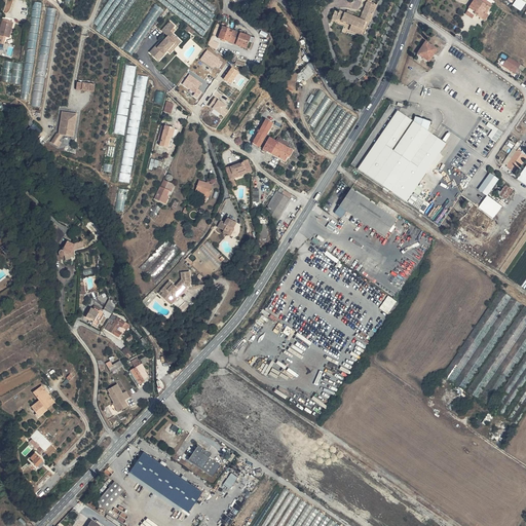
[(30,100),(42,1),(34,0),(22,99),(30,100)]
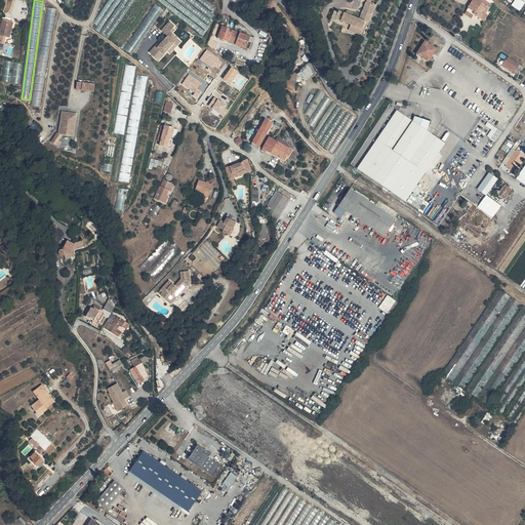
[(474,14),(478,17),(480,15),(483,17),(484,14),(487,16),(490,12),(487,10),(491,5),(483,0),(472,0),(466,10),(474,14)]
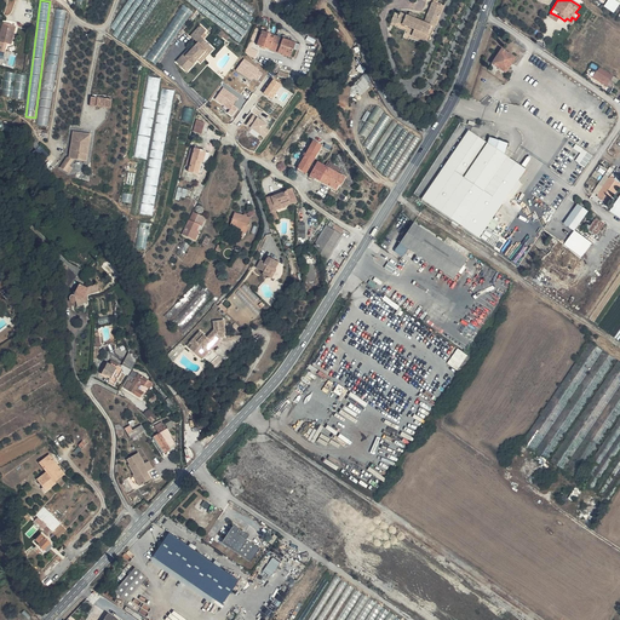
[(619,1),(616,0),(608,0),(604,6),(615,12),(619,4),(619,1)]
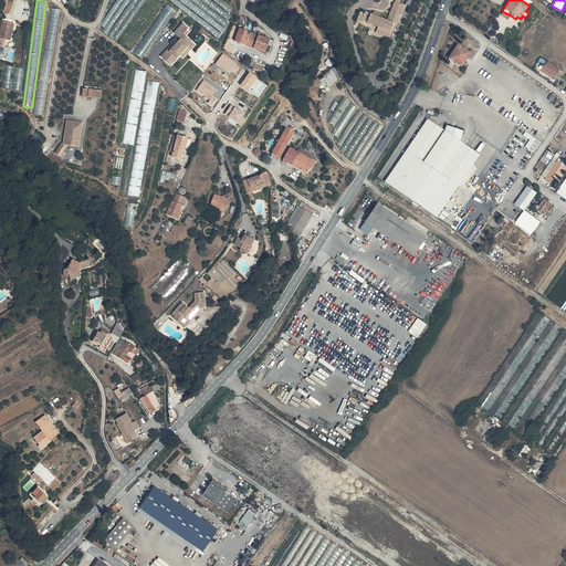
[(398,24),(402,6),(392,3),(388,21),(394,23),(398,24)]
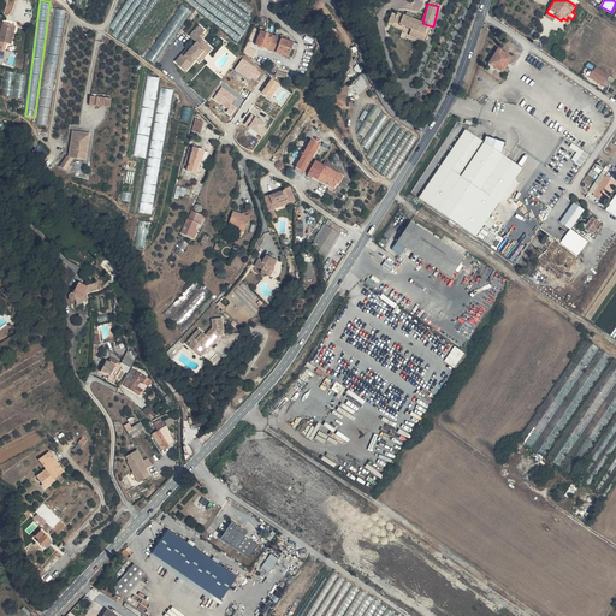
[(183,5),(147,57),(155,63),(191,11),(183,5)]
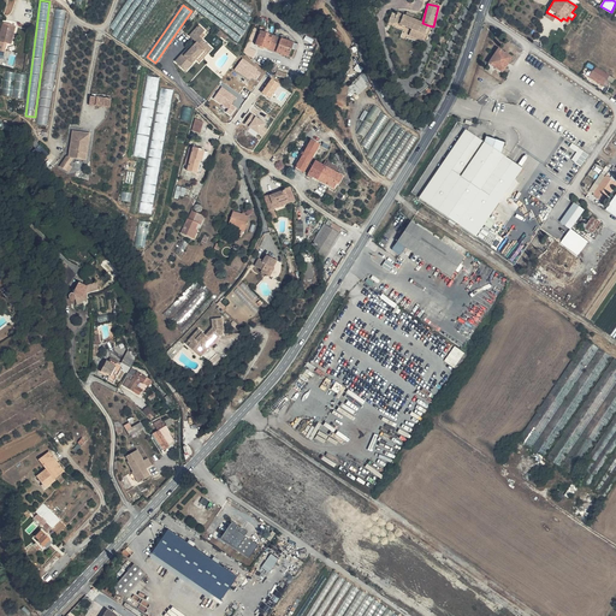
[(49,125),(65,10),(55,9),(39,123),(49,125)]
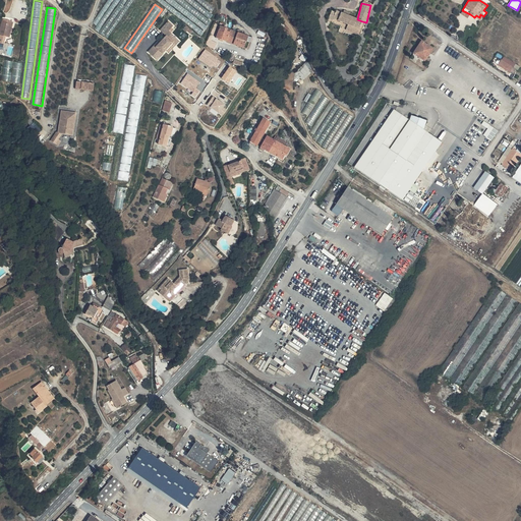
[(470,14),(462,10),(460,14),(467,18),(470,14)]
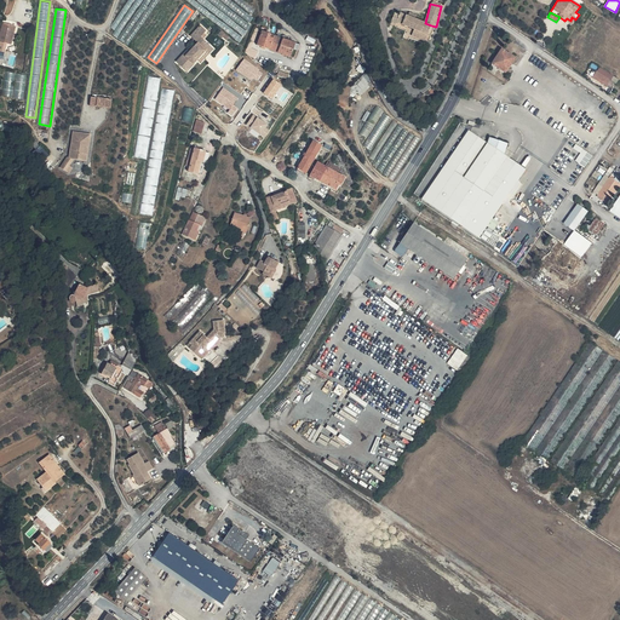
[(273,17),(264,16),(262,26),(270,28),(273,17)]
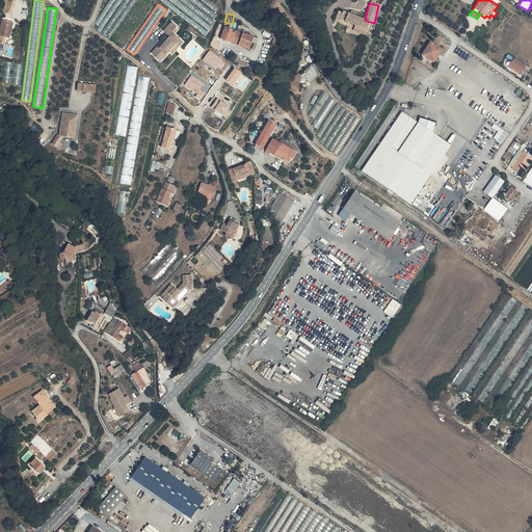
[(366,34),(370,22),(365,20),(355,18),(355,15),(350,14),(349,16),(344,14),(343,17),(339,16),(337,24),(341,25),(342,23),(350,26),(350,30),(366,34)]
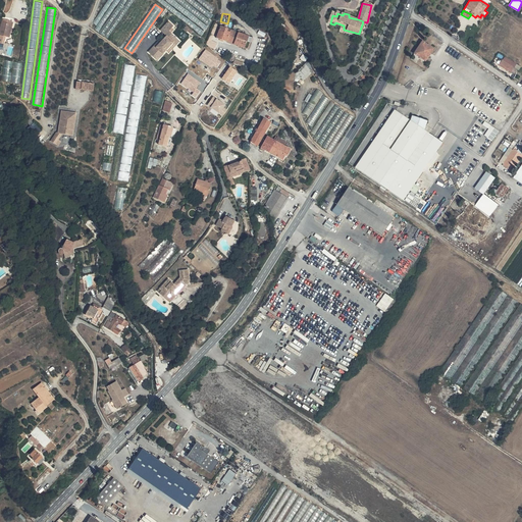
[(166,35),(155,47),(154,46),(148,52),(158,61),(164,54),(163,53),(166,50),(169,52),(179,41),(170,33),(173,30),(171,28),(173,25),(168,21),(160,30),(166,35)]
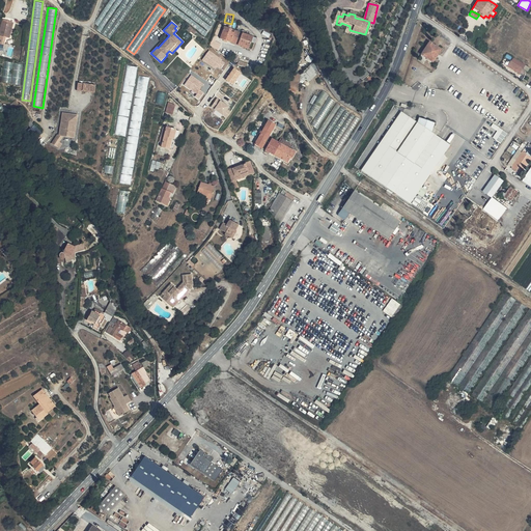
[(224,27),(220,38),(249,48),(253,37),(224,27)]
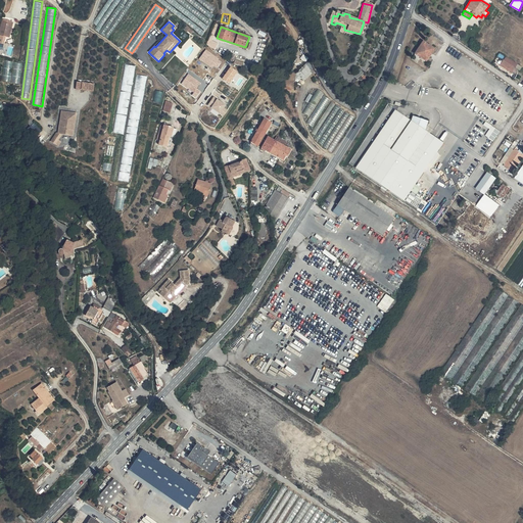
[(8,33),(0,30),(0,45),(4,47),(8,33)]
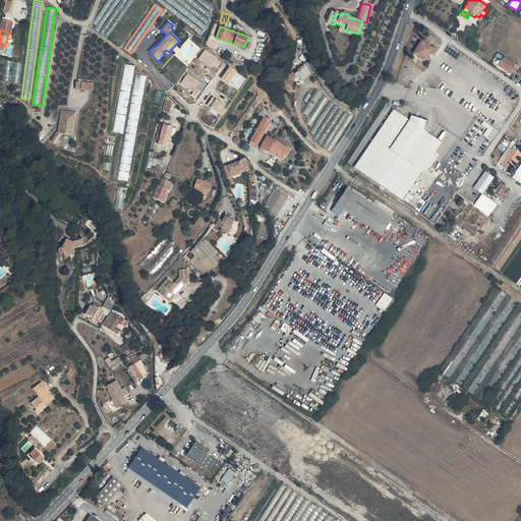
[(422,42),(414,53),(425,60),(433,49),(422,42)]
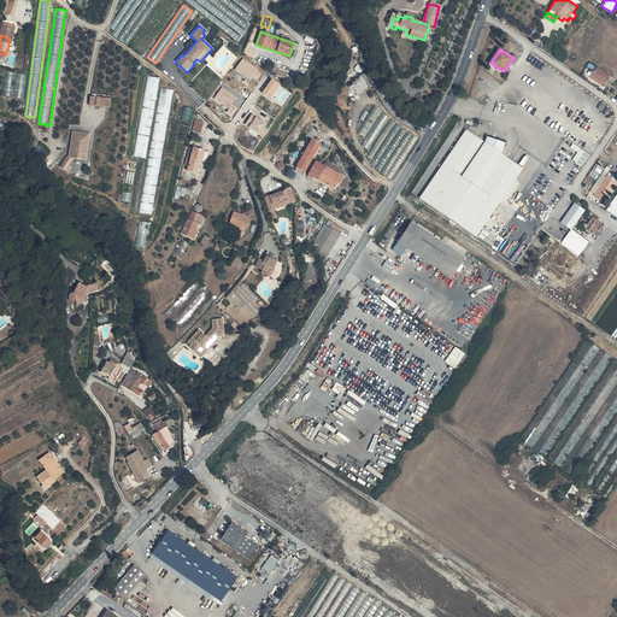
[(258,70),(244,59),(236,70),(251,80),(252,77),(256,80),(260,72),(258,70)]
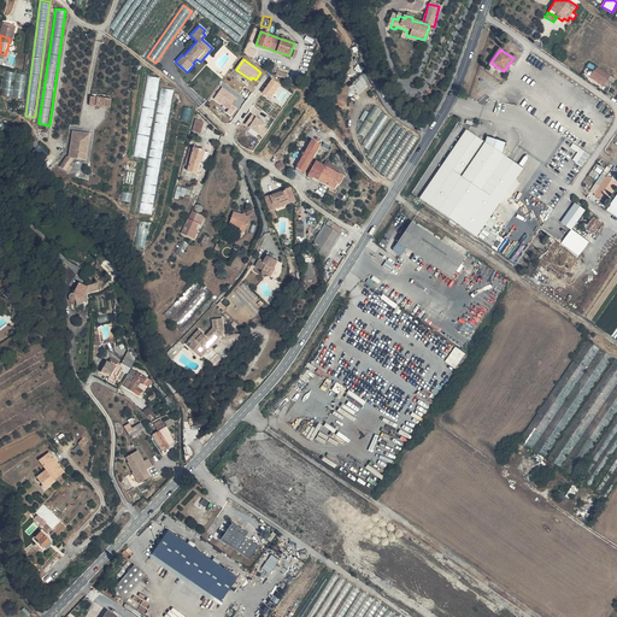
[(610,88),(616,77),(597,66),(591,77),(610,88)]
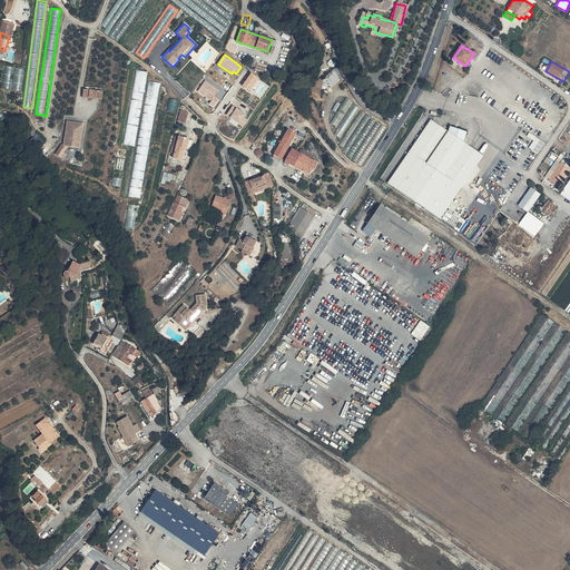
[(255,68),(267,75),(269,71),(257,65),(255,68)]
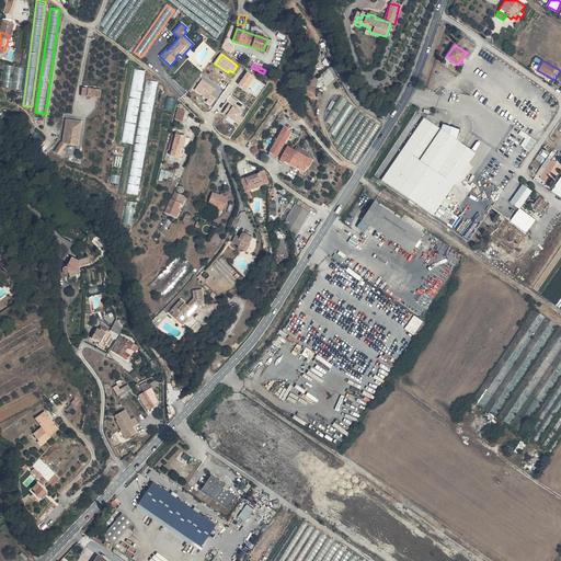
[(7,65),(2,87),(21,89),(25,68),(7,65)]
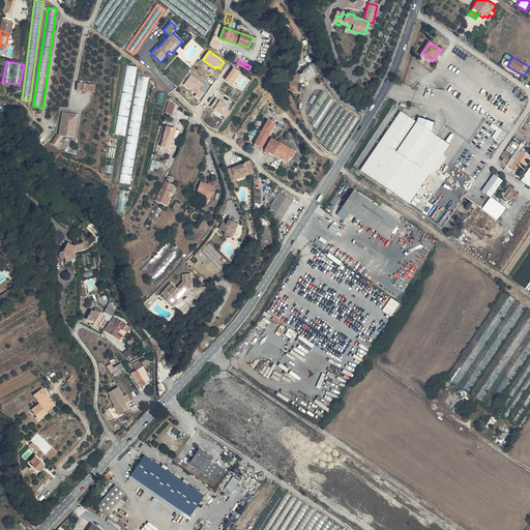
[(128,65),(126,75),(137,77),(138,66),(128,65)]
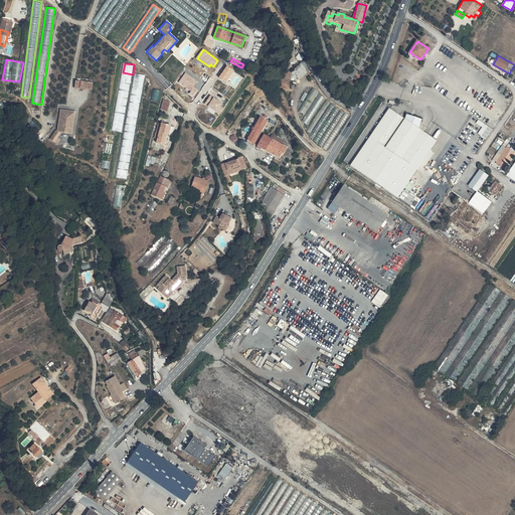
[(226,65),(219,77),(226,81),(233,70),(226,65)]
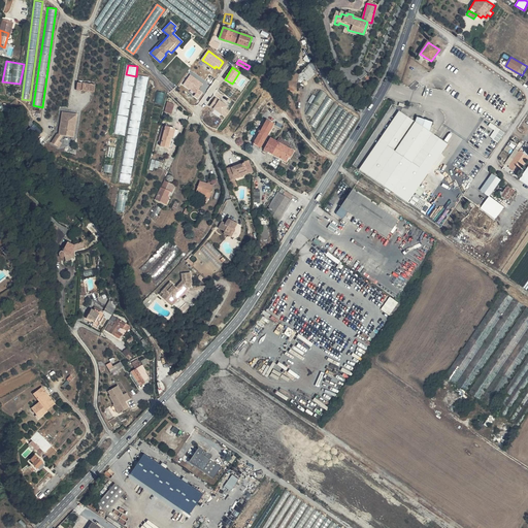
[(147,91),(149,76),(138,75),(137,90),(147,91)]
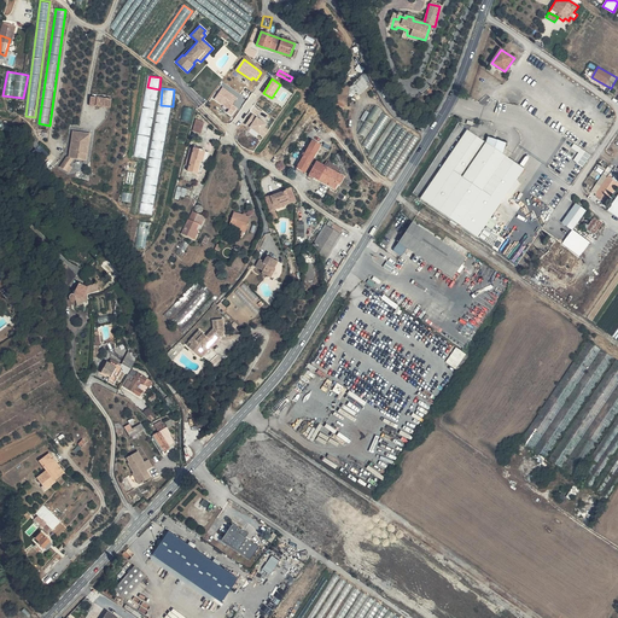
[(237,98),(222,88),(215,99),(229,110),(227,112),(232,116),(237,108),(232,105),(237,98)]
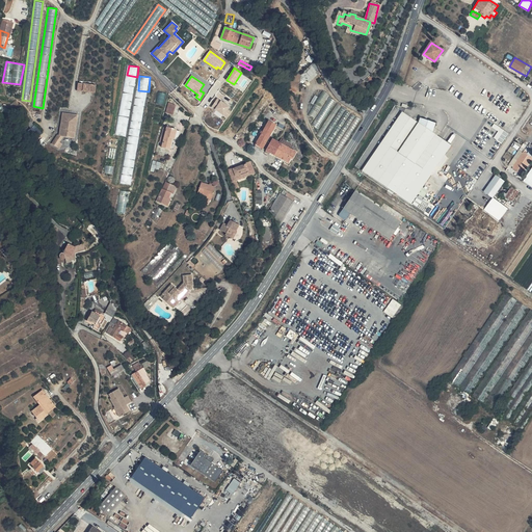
[(95,85),(84,83),(83,90),(95,91),(95,85)]
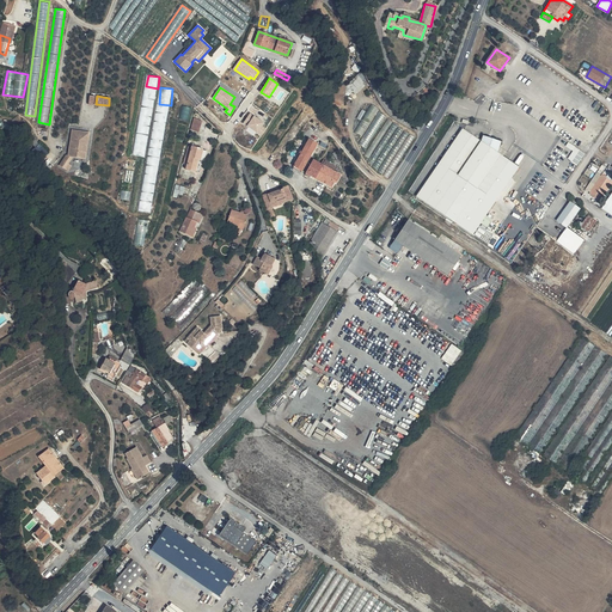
[(363,136),(379,109),(372,104),(356,132),(363,136)]
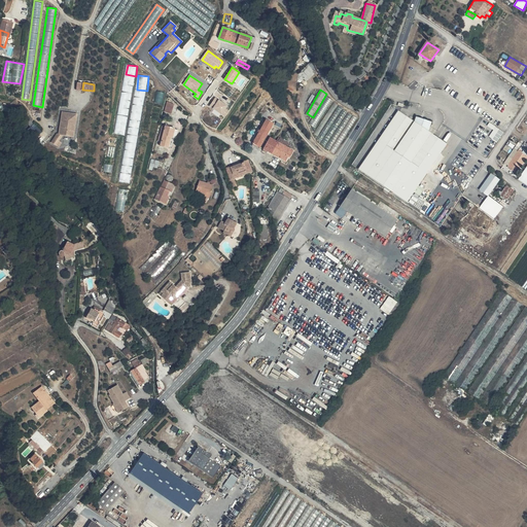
[(155,102),(163,103),(165,92),(157,91),(155,102)]
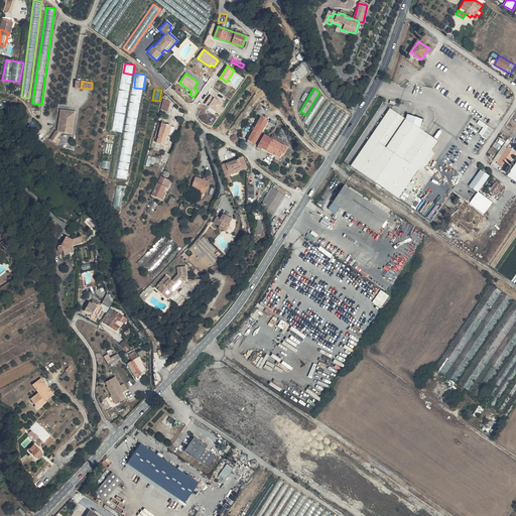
[(211,95),(205,104),(220,114),(224,108),(221,107),(224,103),(211,95)]
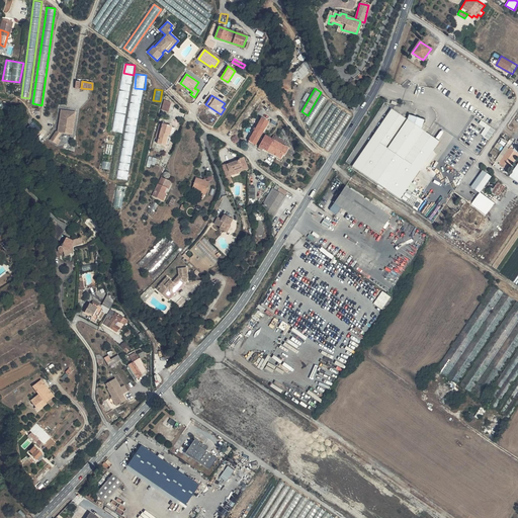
[(171,102),(165,100),(162,109),(168,111),(171,102)]
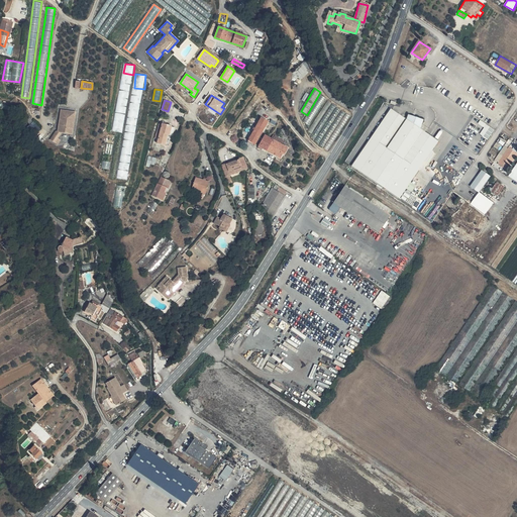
[(406,119),(390,108),(351,166),(399,199),(438,141),(420,129),(423,118),(407,114),(406,119)]
